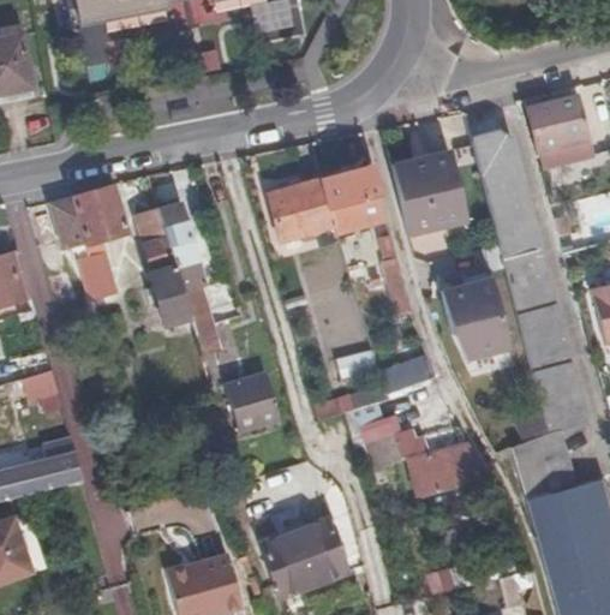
[(76,0),(81,27),(83,27),(79,9),(106,10),(108,21),(209,0),(76,0)]
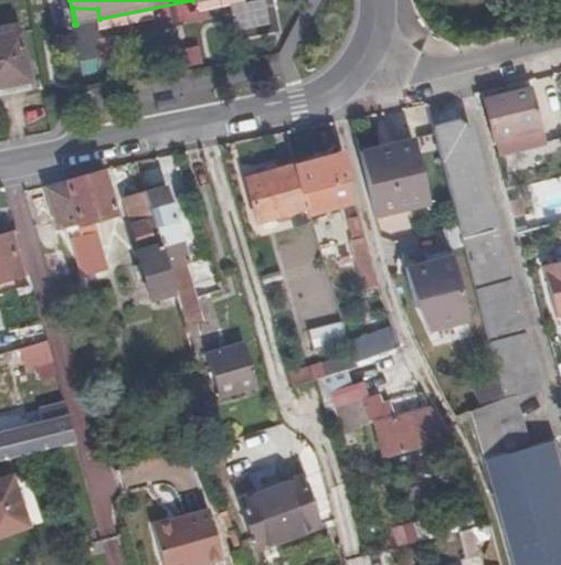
[(0,44),(0,45),(0,85),(28,80),(19,33),(0,35),(0,44)]
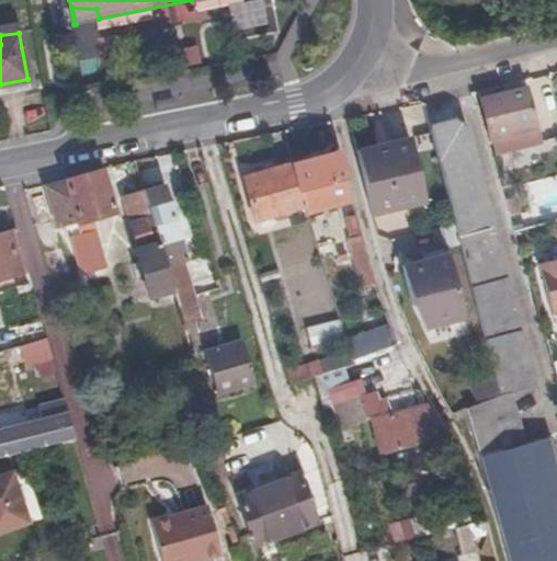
[(482,95),(491,134),(536,124),(527,87),(482,95)]
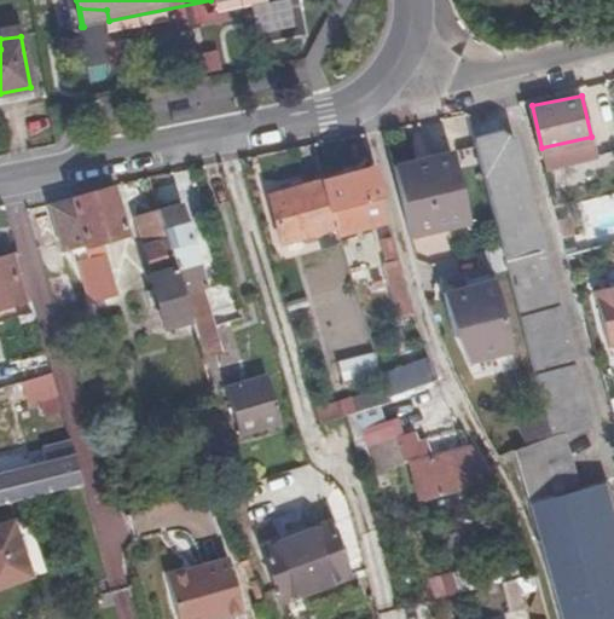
[(473,138),(513,285),(545,276),(509,138),(499,132),(473,138)]
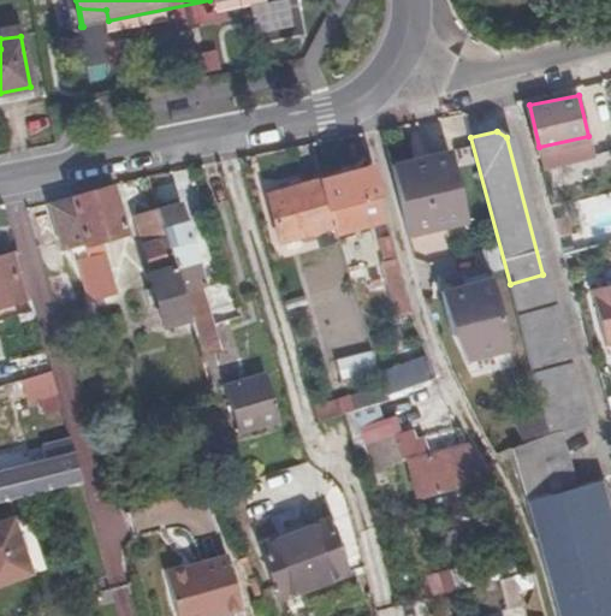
[(588,136),(539,147),(545,165),(594,154),(588,136)]
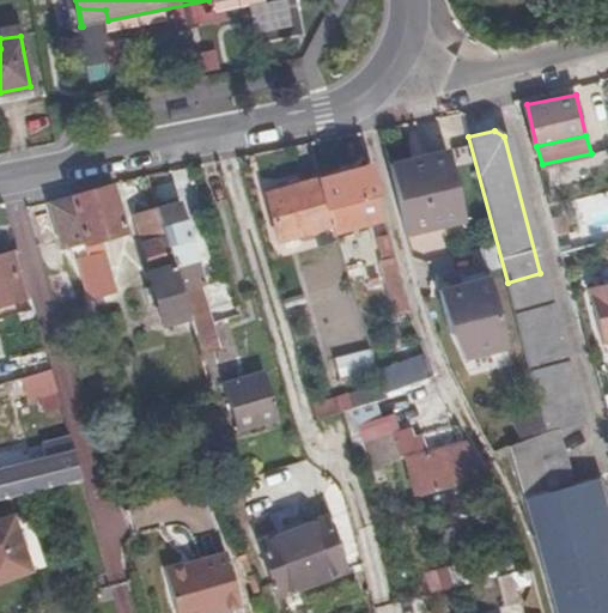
[(455,210),(442,153),(439,145),(384,157),(397,204),(411,200),(427,196),(432,216),(455,210)]
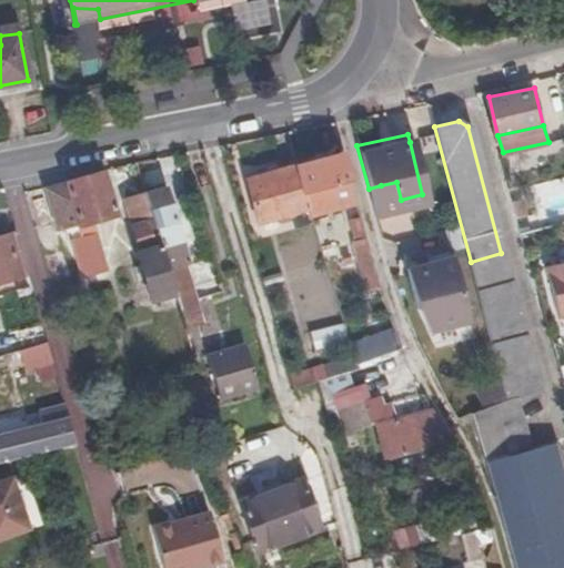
[(306,206),(309,213),(356,201),(351,183),(343,152),(341,152),(295,164),(303,195),(306,206)]
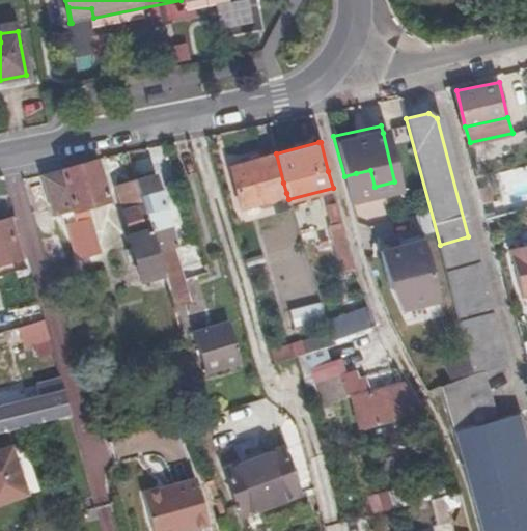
[(283,183),(276,154),(229,166),(239,205),(286,193),(283,183)]
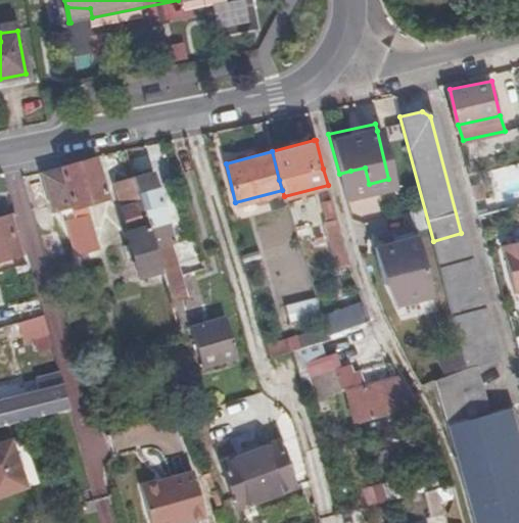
[(92,156),(59,167),(72,206),(104,196),(92,156)]
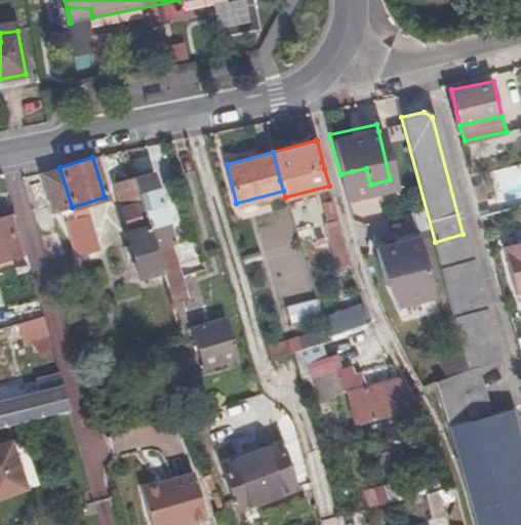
[(54,212),(72,207),(59,167),(42,172),(54,212)]
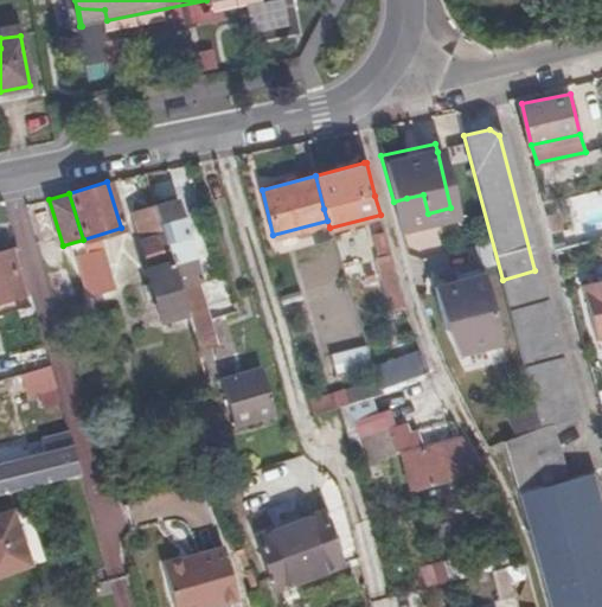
[(177,198),(154,205),(186,310),(191,324),(210,319),(197,280),(202,279),(177,198)]
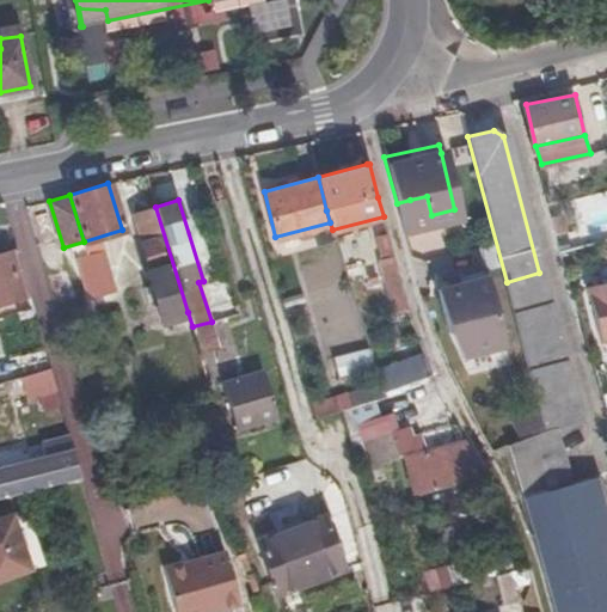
[(428,270),(410,200),(397,203),(402,222),(416,274),(428,270)]
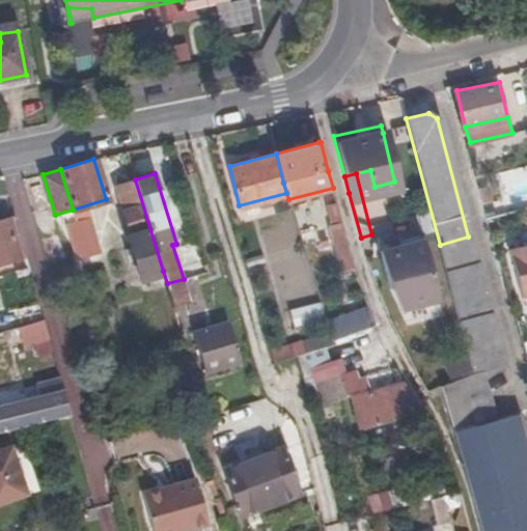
[(141,277),(163,271),(135,179),(116,185),(131,232),(128,233),(141,277)]
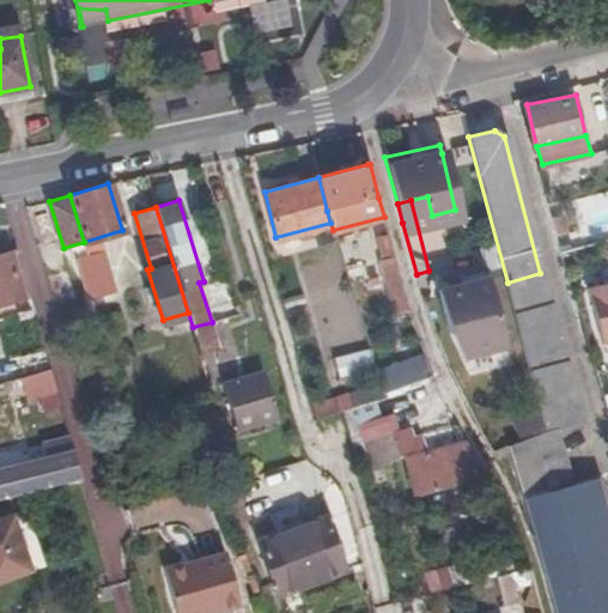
[(455,210),(432,216),(438,238),(461,232),(455,210)]
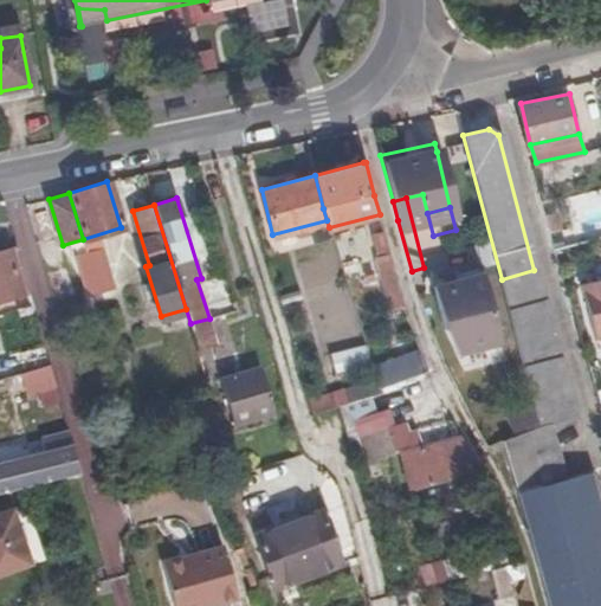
[(395,272),(385,232),(375,234),(386,279),(398,277),(395,272)]
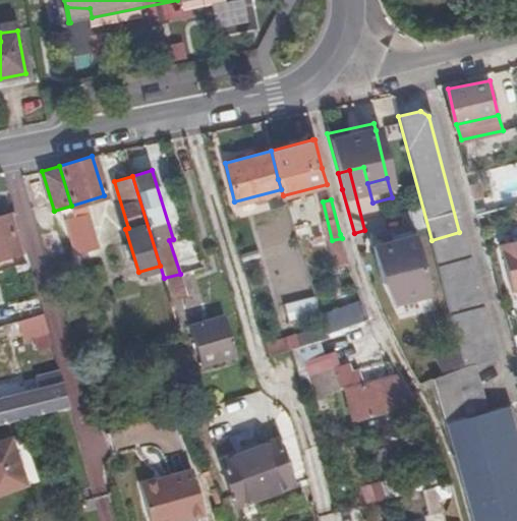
[(0,255),(24,248),(13,213),(0,216),(0,255)]
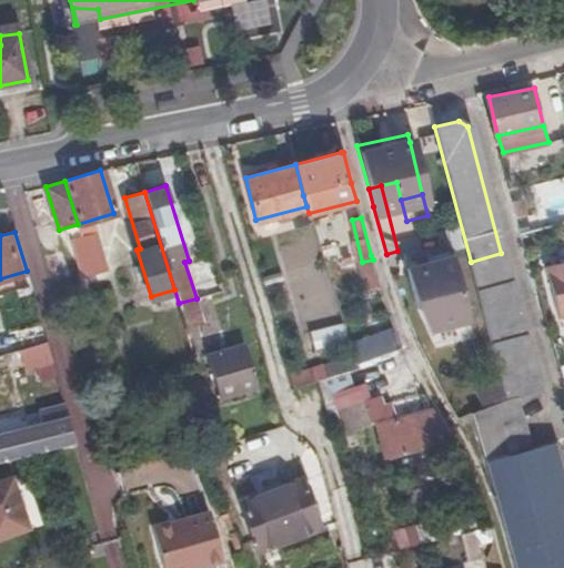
[(81,235),(97,286),(110,283),(94,232),(81,235)]
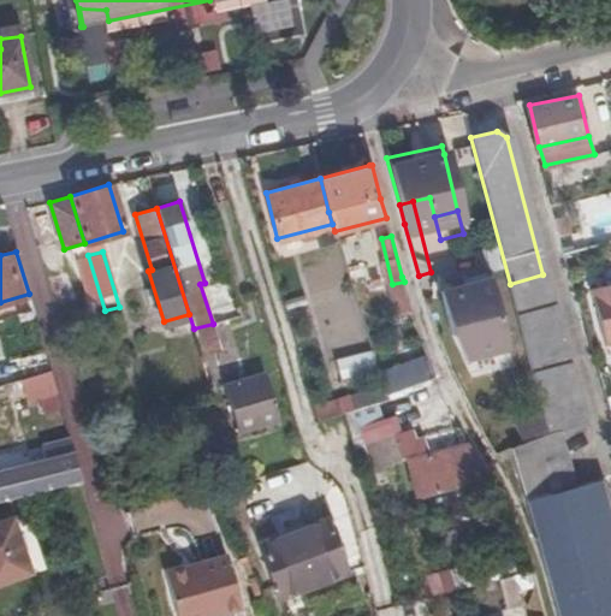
[(551,437),(558,434),(582,426),(553,314),(543,274),(510,284),(514,297),(551,437)]
